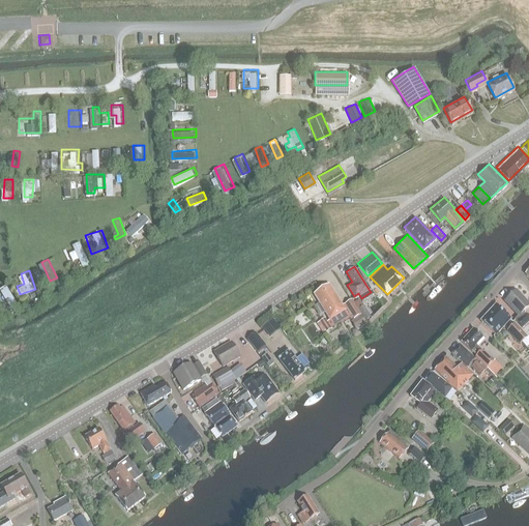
[(1,286),(12,304),(20,300),(8,282),(1,286)]
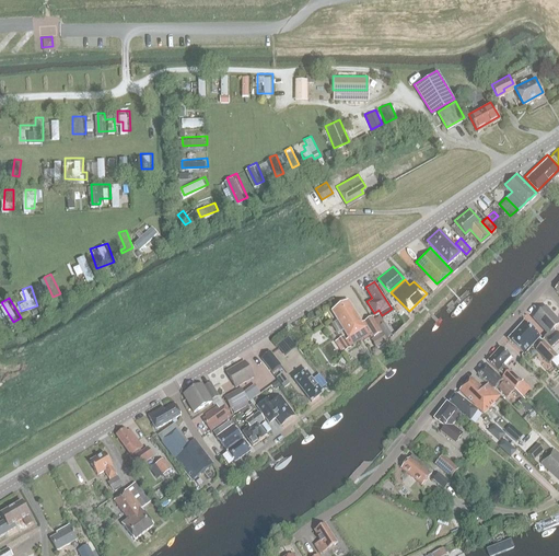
[(361,320),(347,298),(332,308),(337,317),(330,321),(337,331),(342,326),(348,335),(352,342),(371,329),(373,334),(381,329),(371,313),(361,320)]
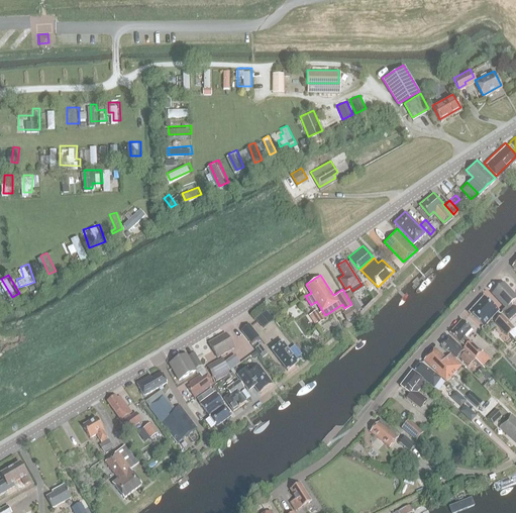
[(501,308),(509,316),(515,309),(515,308),(510,301),(515,295),(515,294),(503,280),(492,291),(505,305),(501,308)]
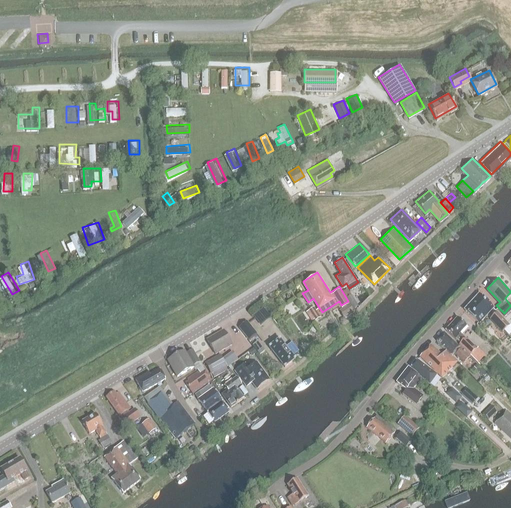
[(492,305),(478,291),(464,307),(478,320),(492,305)]
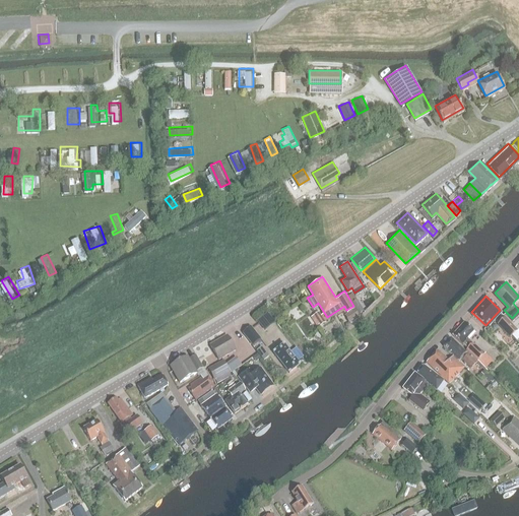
[(364,308),(357,297),(351,301),(358,312),(364,308)]
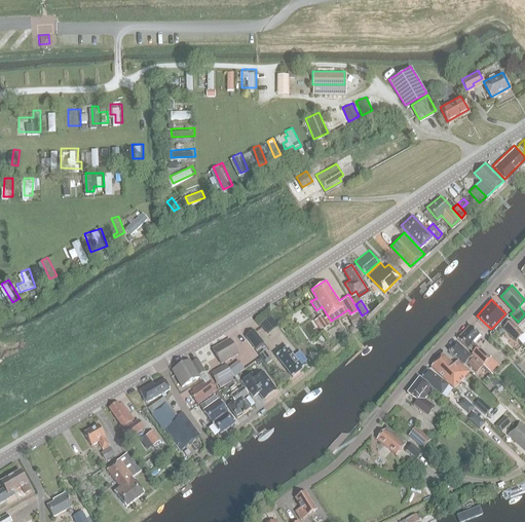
[(363,318),(359,309),(348,317),(352,324),(363,318)]
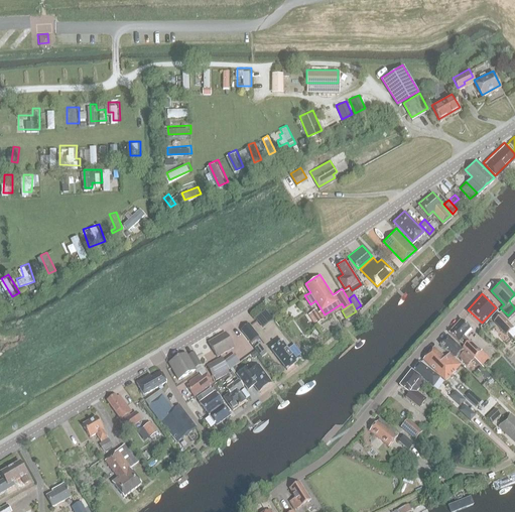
[(315,318),(316,321),(323,316),(315,306),(307,311),(313,321),(315,318)]
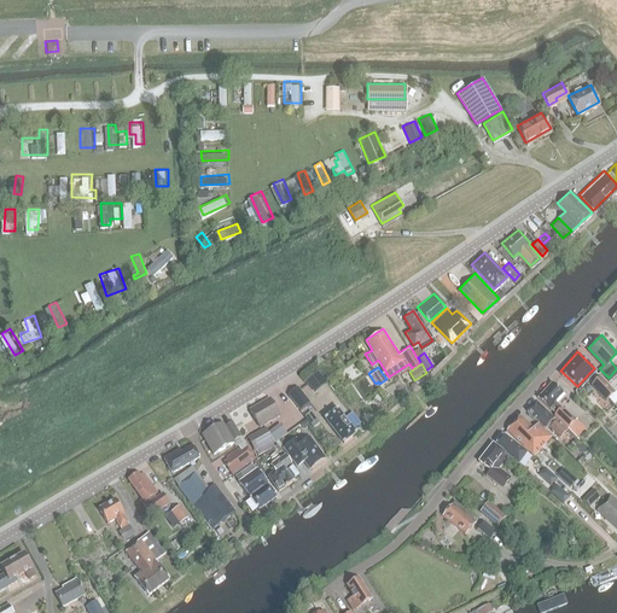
[(591,381),(605,397),(615,390),(599,373),(591,381)]
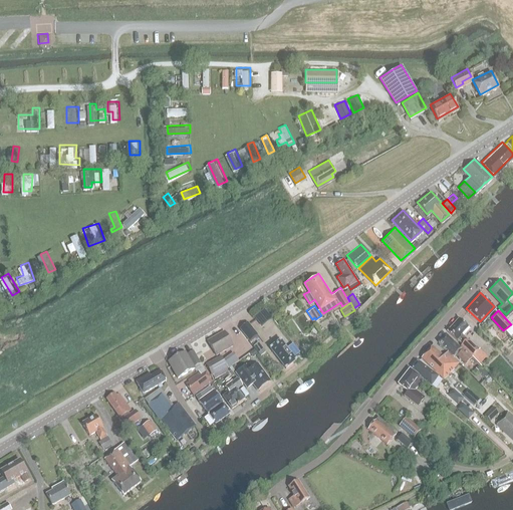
[(458,316),(447,328),(456,337),(461,341),(460,343),(472,353),(478,346),(467,336),(466,336),(463,333),(469,326),(458,316)]
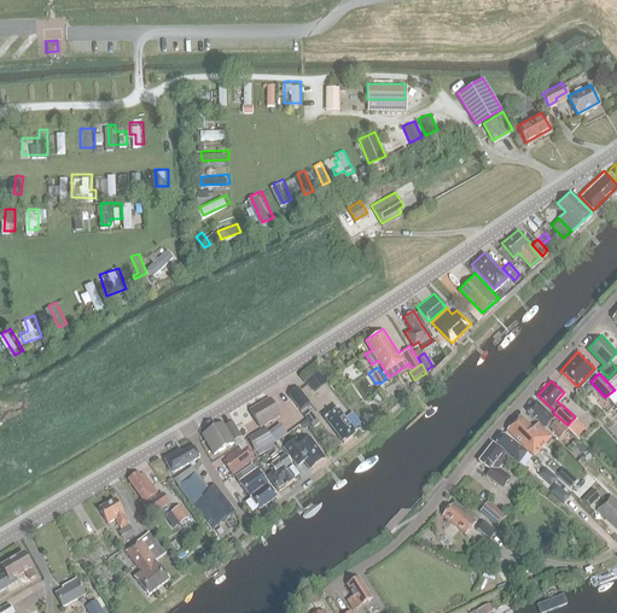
[(287,392),(298,407),(308,400),(297,384),(287,392)]
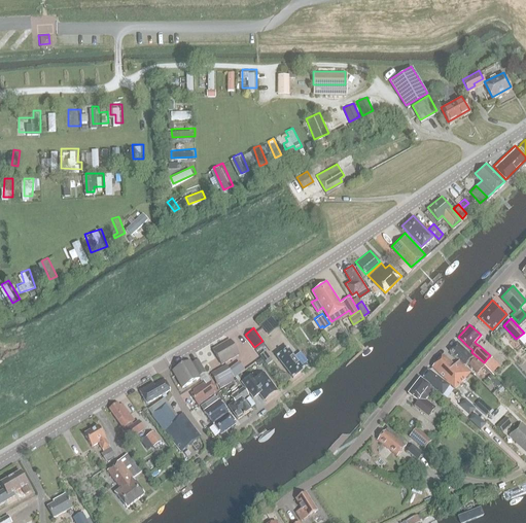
[(238,352),(229,337),(212,346),(220,361),(238,352)]
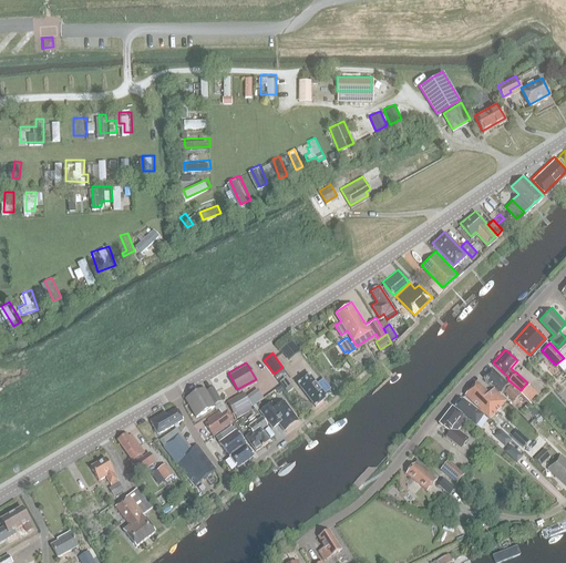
[(507,381),(491,366),(482,375),(498,390),(502,388),(513,398),(520,392),(507,380),(507,381)]
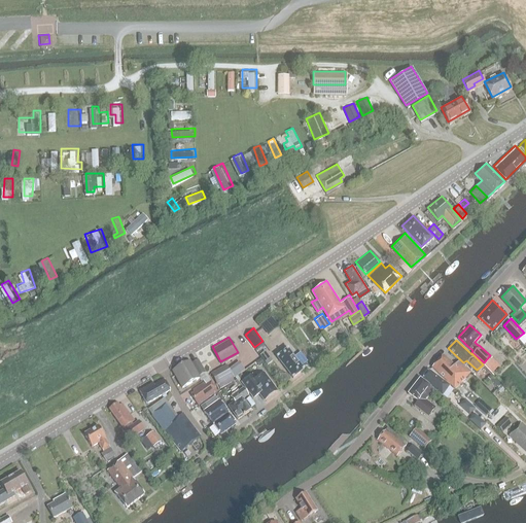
[(277,354),(292,375),(303,367),(287,346),(277,354)]
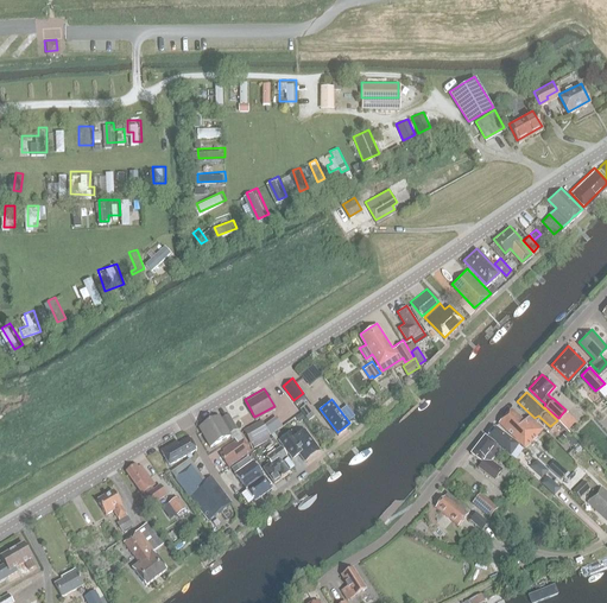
[(523,418),(511,406),(498,420),(524,445),(542,425),(536,419),(536,420),(528,413),(523,418)]
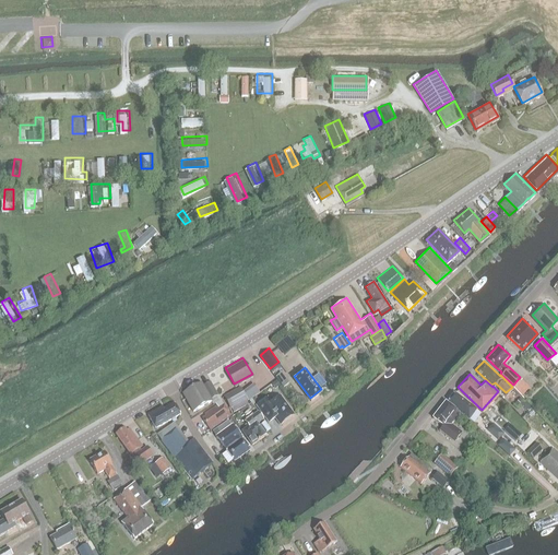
[(284,375),(279,379),(283,385),(288,380),(284,375)]
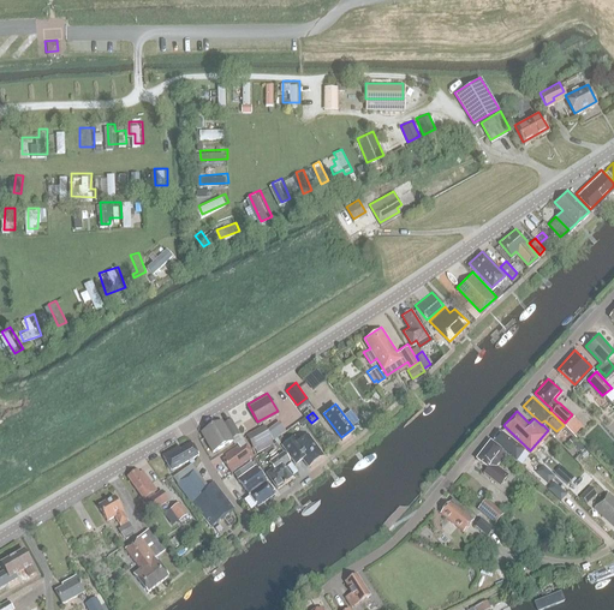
[(231,414),(221,419),(231,435),(239,430),(231,414)]
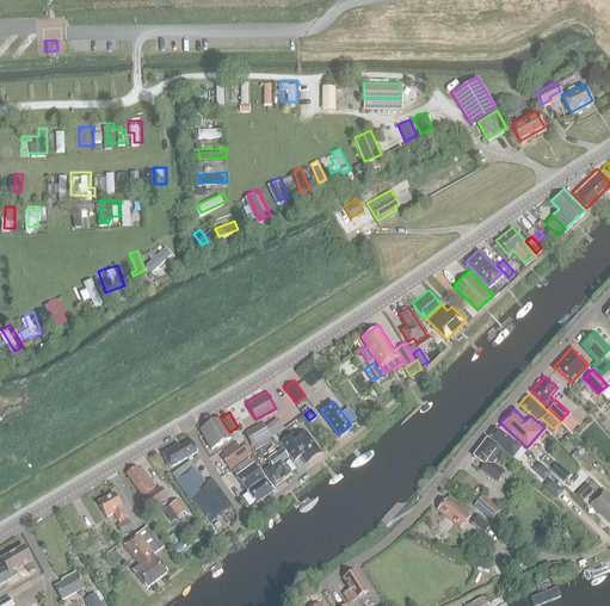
[(199,427),(210,446),(230,436),(229,432),(220,416),(220,415),(199,427)]
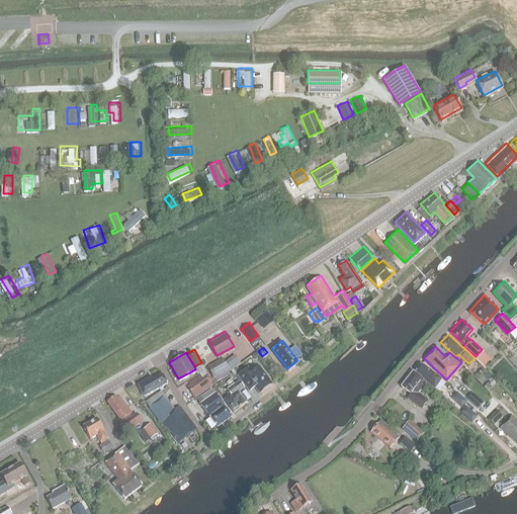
[(206,364),(212,375),(228,367),(222,356),(206,364)]
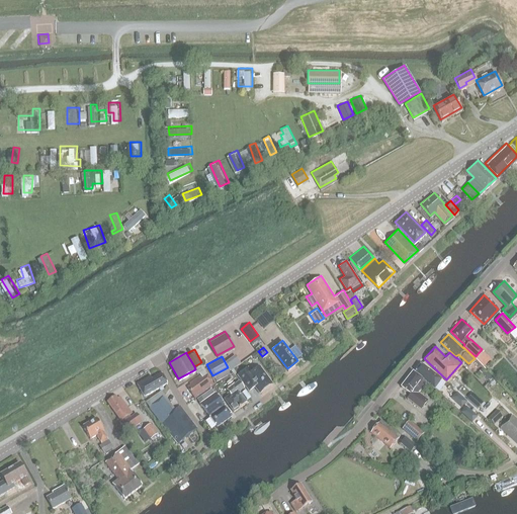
[(414,370),(434,386),(441,376),(421,360),(414,370)]
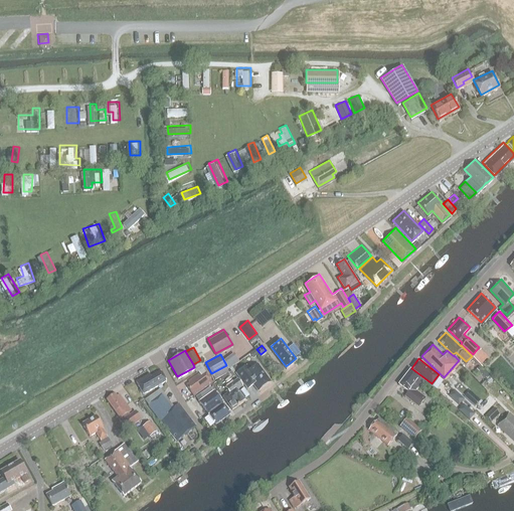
[(252,382),(257,388),(271,379),(258,361),(249,367),(245,363),(235,370),(246,386),(252,382)]
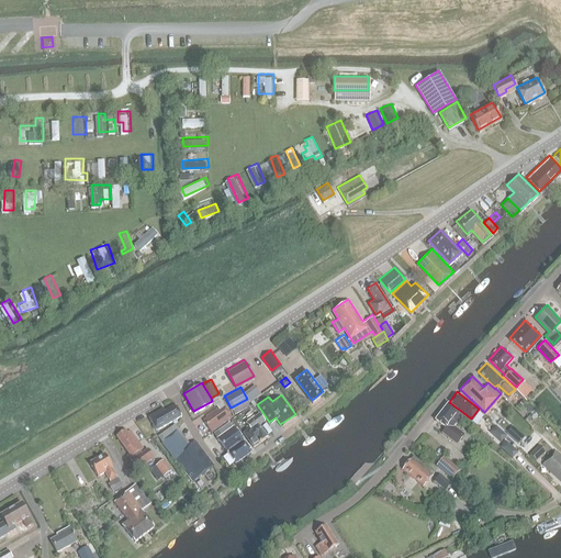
[(522,403),(529,411),(534,408),(526,399),(522,403)]
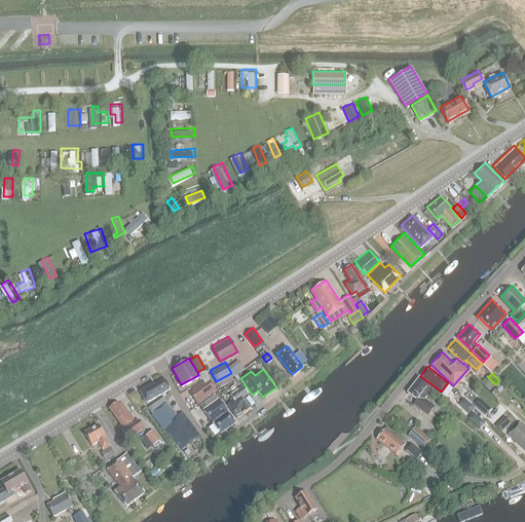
[(433,385),(418,375),(407,390),(416,398),(413,401),(426,412),(433,405),(423,397),(433,385)]
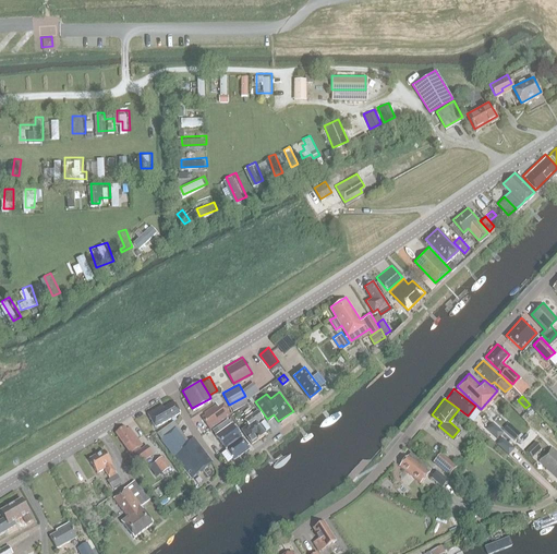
[(180,410),(173,399),(162,406),(161,402),(147,411),(154,424),(180,410)]
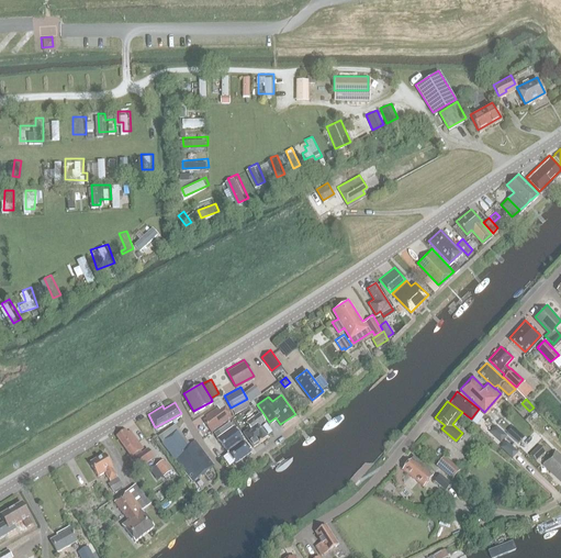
[(232,414),(224,404),(219,408),(216,404),(205,413),(208,415),(203,419),(211,430),(226,417),(232,414)]
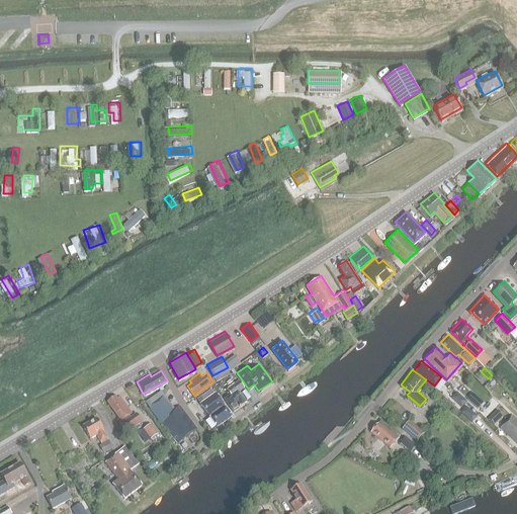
[(224,397),(233,410),(246,400),(238,390),(244,386),(239,378),(226,388),(230,393),(224,397)]
